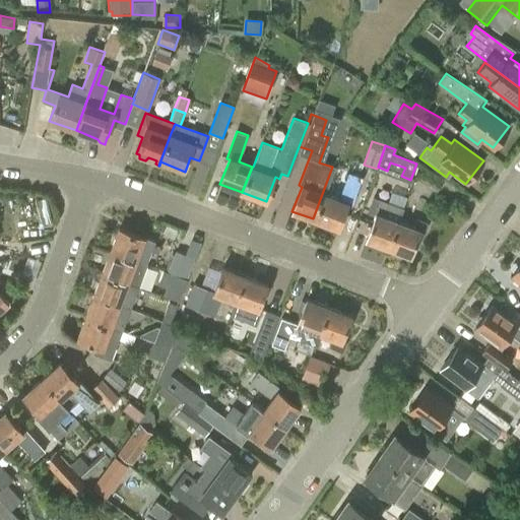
[(350,205),(361,178),(348,173),(339,198),(326,193),(335,169),(332,167),(313,218),(338,229),(347,204),(350,205)]
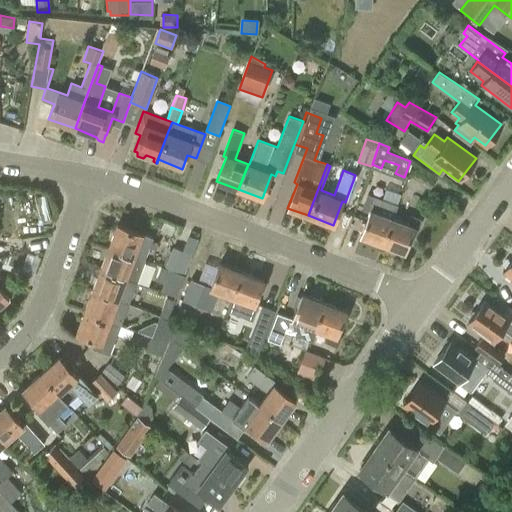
[(369,211),(360,235),(377,241),(391,203),(372,196),(367,210),(369,211)]
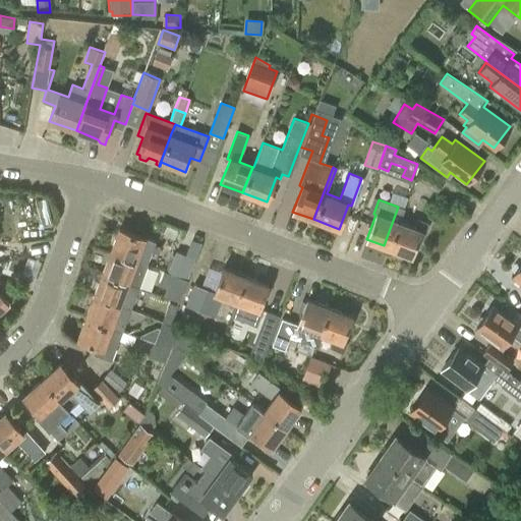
[(404,210),(398,207),(384,245),(412,256),(421,232),(423,233),(427,224),(415,219),(412,227),(400,223),(404,210)]
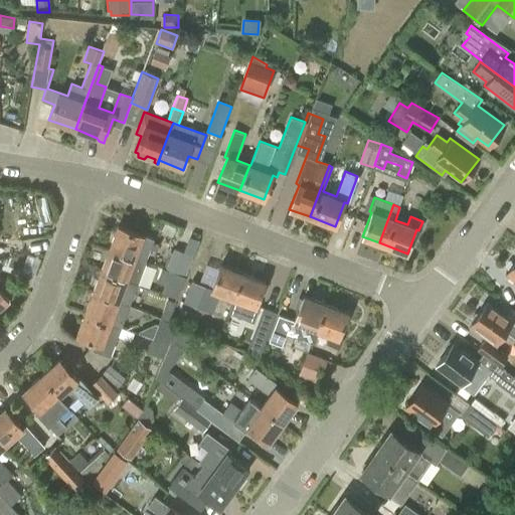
[(118,225),(109,248),(146,263),(145,262),(150,248),(157,250),(159,245),(152,242),(154,239),(118,225)]
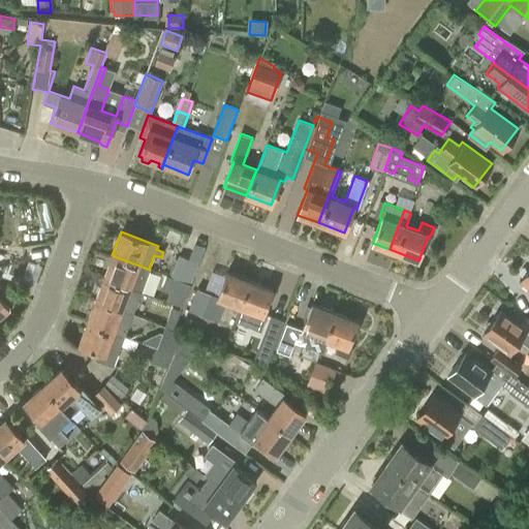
[(174,258),(167,276),(190,285),(198,262),(178,254),(176,259),(174,258)]
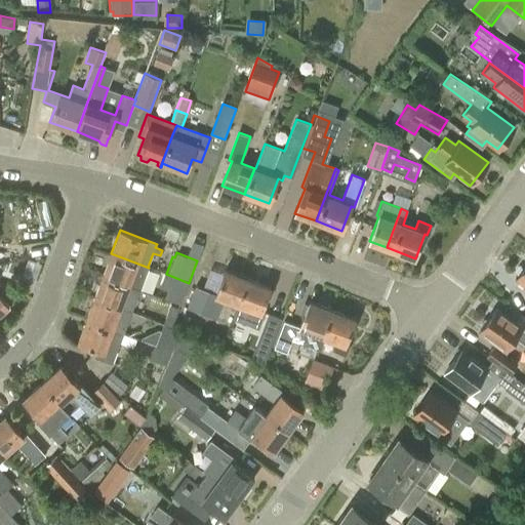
[(103,276),(140,289),(149,268),(111,253),(103,276)]
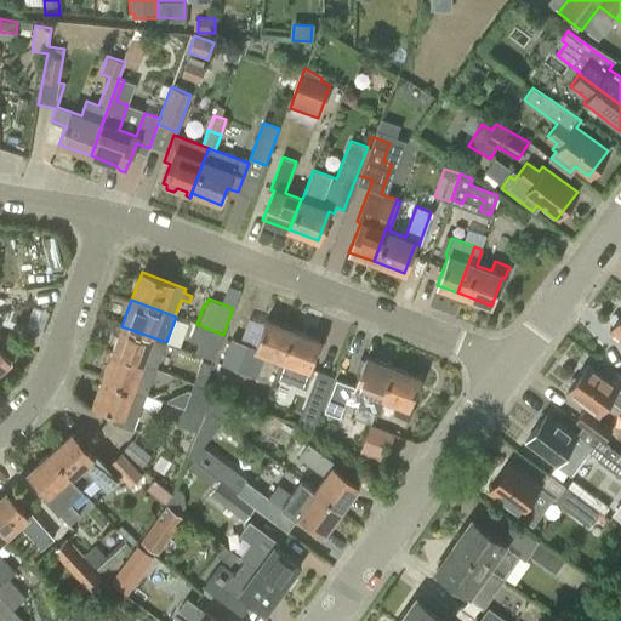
[(620,313),(609,329),(620,337),(620,313)]
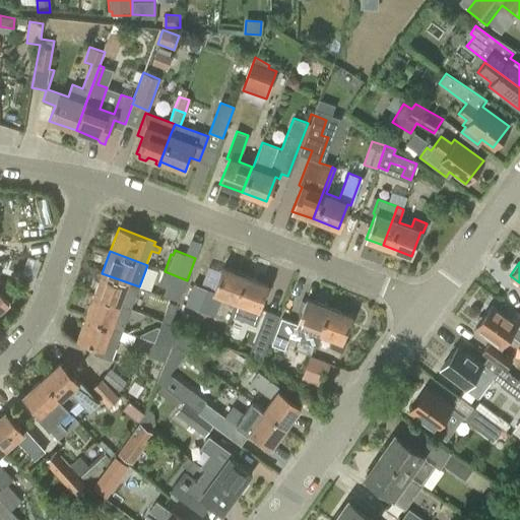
[(191,306),(193,307),(204,311),(215,315),(221,298),(235,303),(245,275),(222,267),(213,291),(198,285),(191,306)]
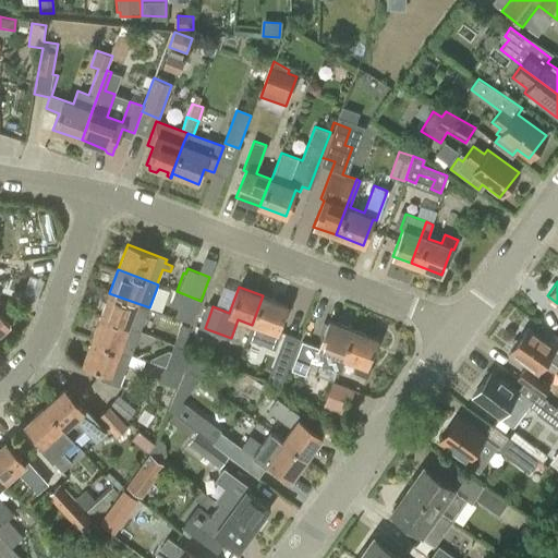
[(195,316),(201,301),(177,291),(182,294),(177,308),(195,316)]
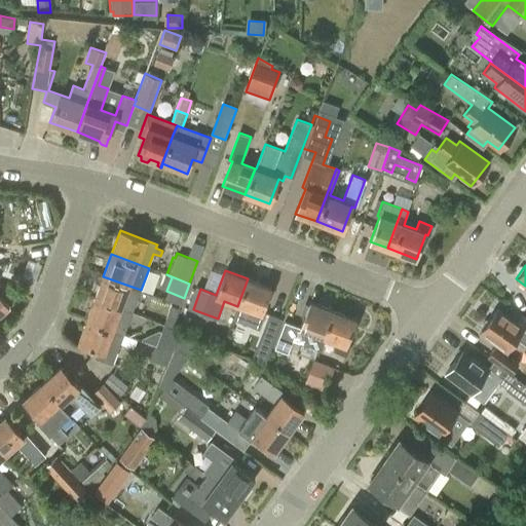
[(141,290),(103,276),(95,298),(133,312),(141,290)]
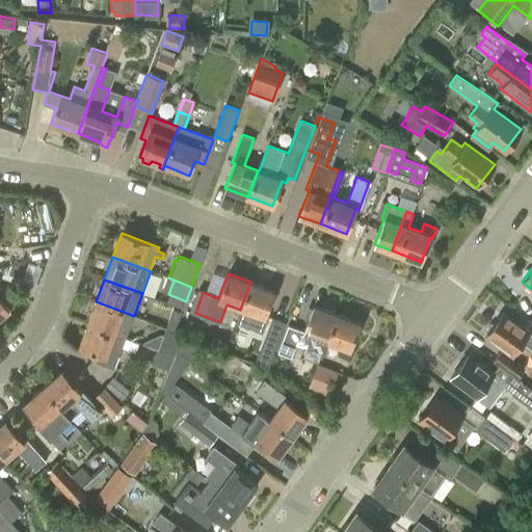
[(274,290),(250,282),(240,310),(254,315),(250,323),(264,328),(267,320),(264,318),(274,290)]
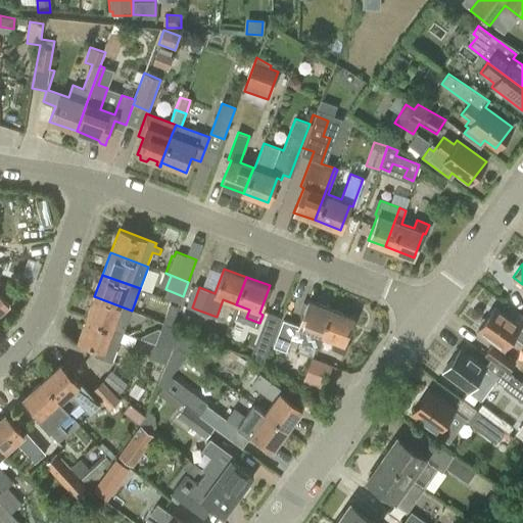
[(0,313),(10,304),(0,292),(0,290),(3,288),(0,284),(0,313)]
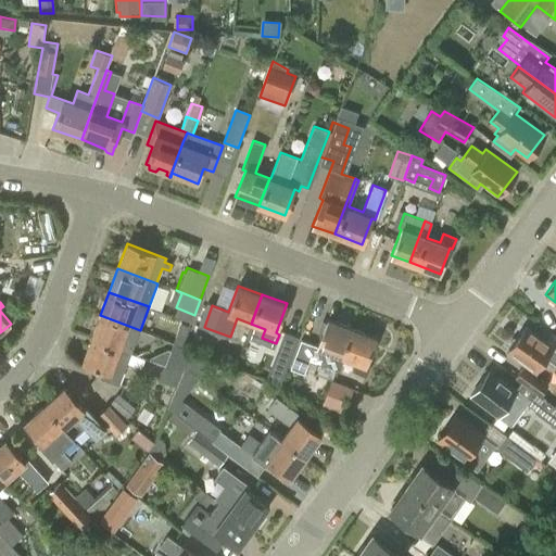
[(140,330),(100,315),(91,339),(131,354),(140,330)]
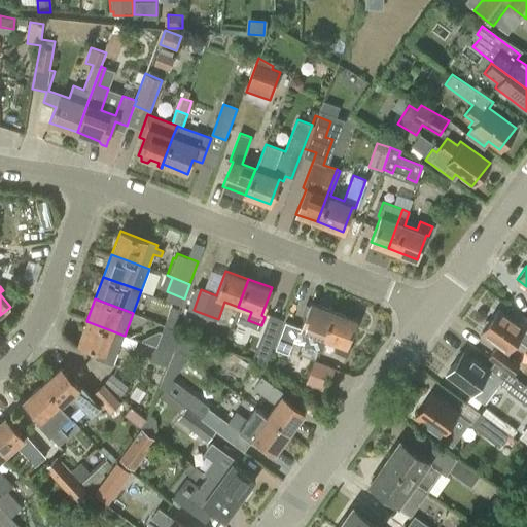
[(323,339),(334,311),(311,303),(301,328),(297,326),(285,322),(275,349),(288,353),(294,337),(306,341),(305,344),(319,350),(323,339)]
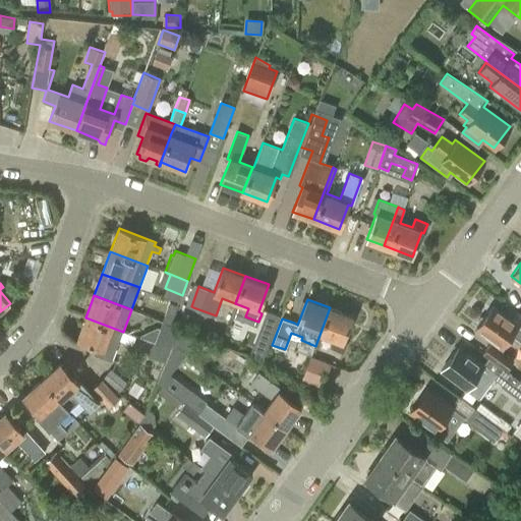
[(169,303),(162,322),(171,325),(177,306),(169,303)]
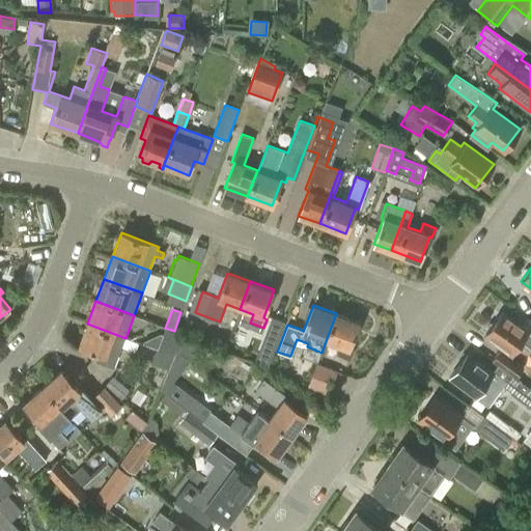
[(530,332),(514,319),(513,322),(501,312),(484,334),(511,354),(520,343),(530,351),(530,332)]
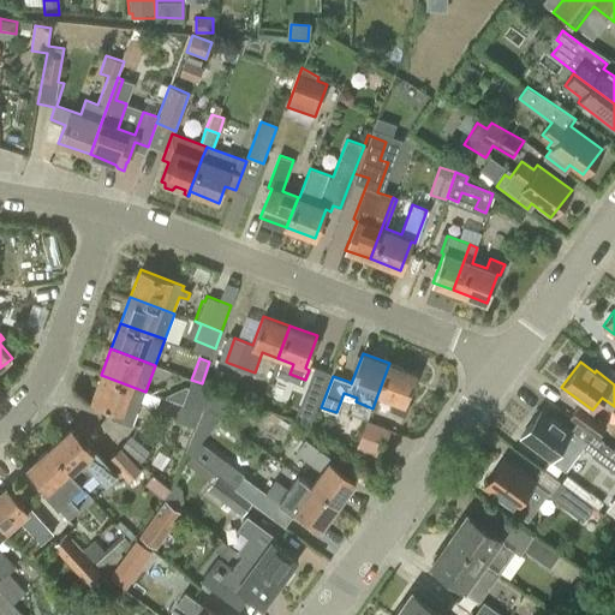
[(412,387),(417,374),(389,363),(377,395),(394,401),(390,410),(407,417),(418,388),(412,387)]
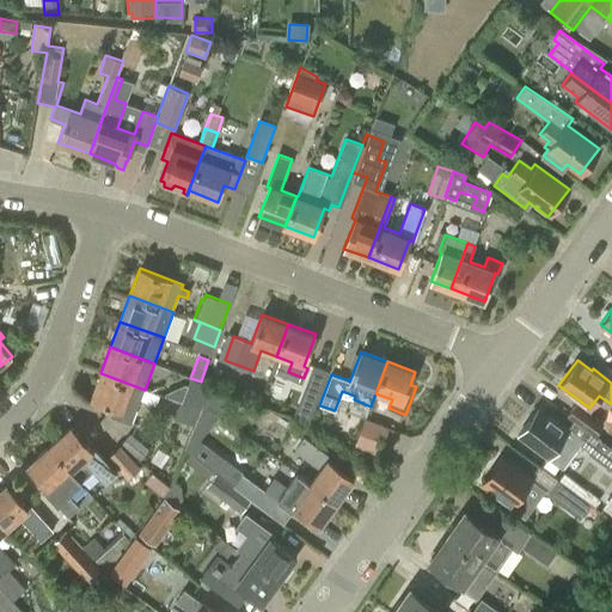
[(329,368),(314,362),(305,389),(320,393),(329,368)]
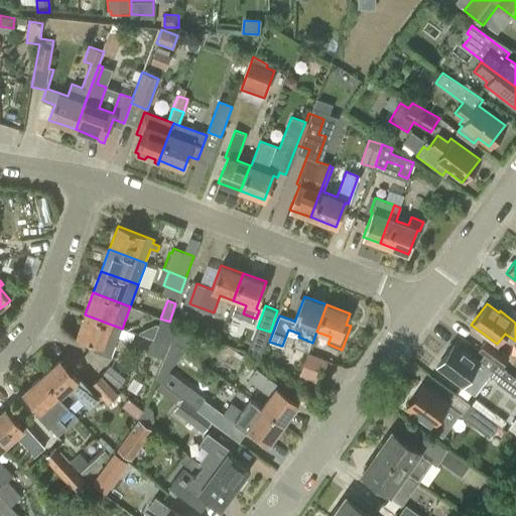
[(111,357),(122,329),(85,314),(77,336),(96,343),(93,351),(111,357)]
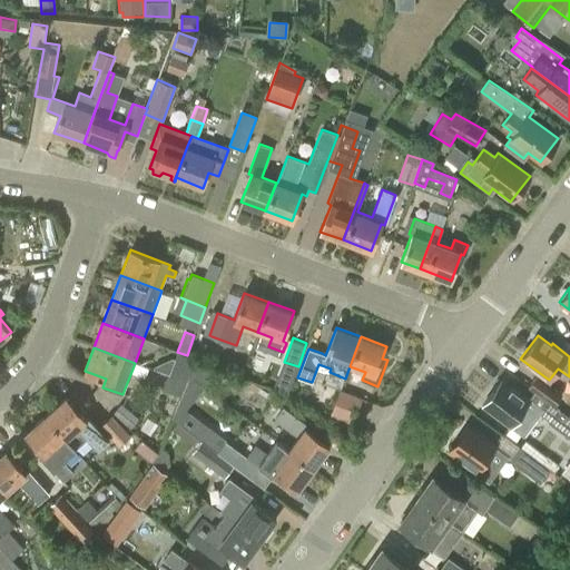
[(187,355),(177,352),(168,375),(187,382),(196,360),(187,355)]
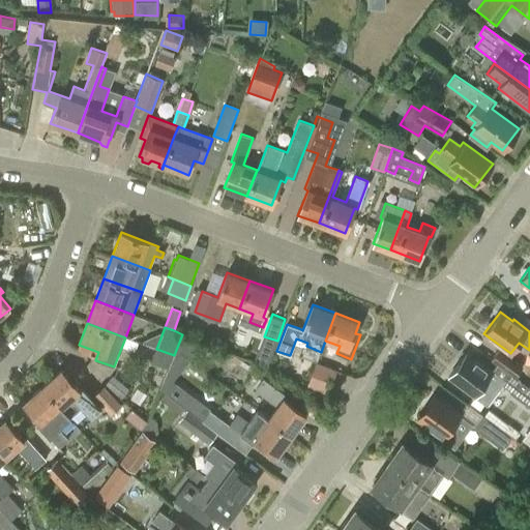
[(188,359),(200,345),(182,337),(177,351),(188,359)]
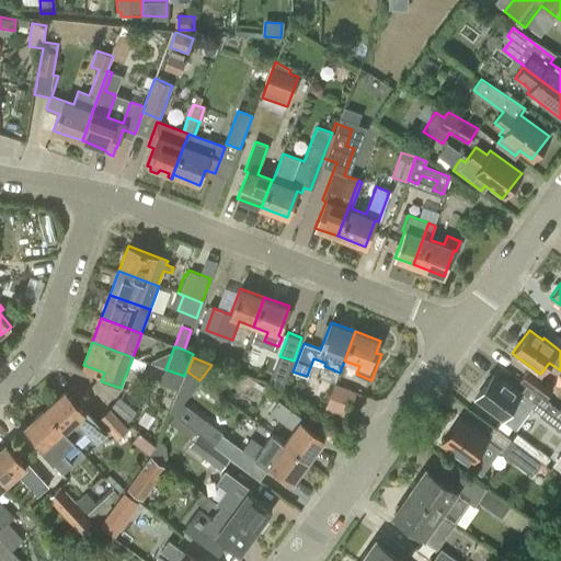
[(183,377),(184,376),(165,369),(160,385),(178,391),(183,377)]
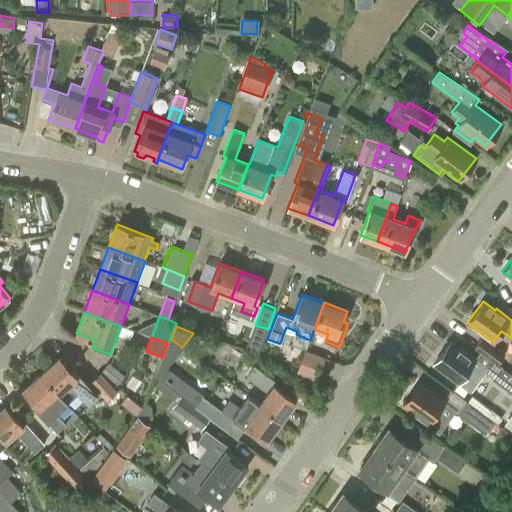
[(250,337),(246,348),(259,353),(263,343),(250,337)]
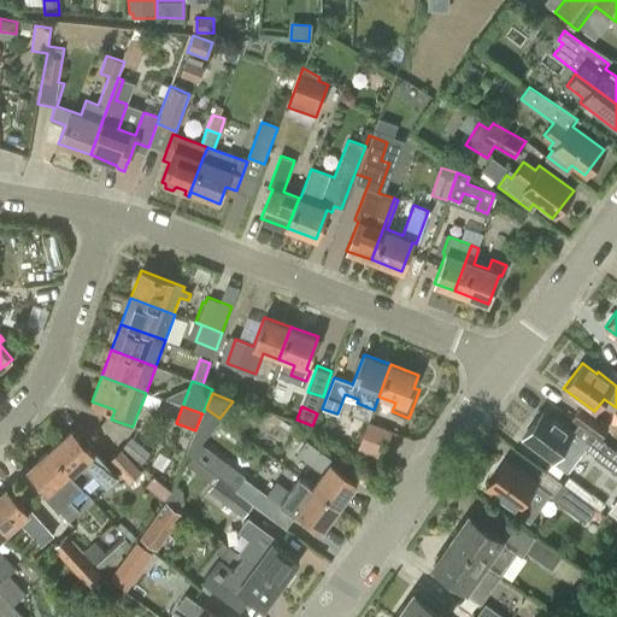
[(571,419),(579,425),(605,444),(606,442),(600,439),(609,427),(581,406),(571,419)]
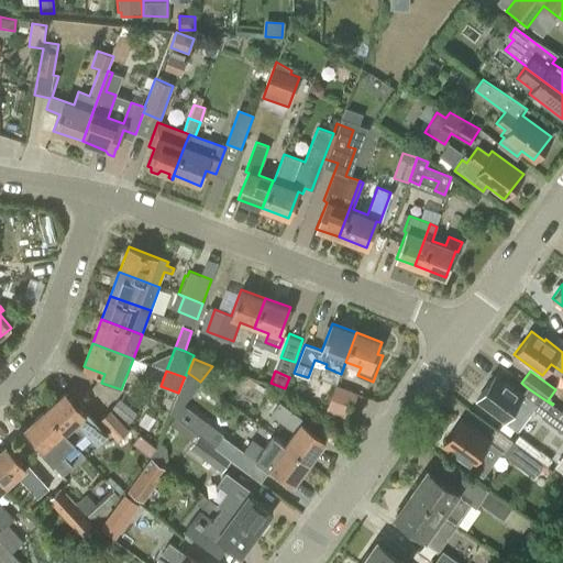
[(188,373),(169,414),(174,417),(199,435),(214,446),(223,433),(184,405),(200,382),(188,373)]
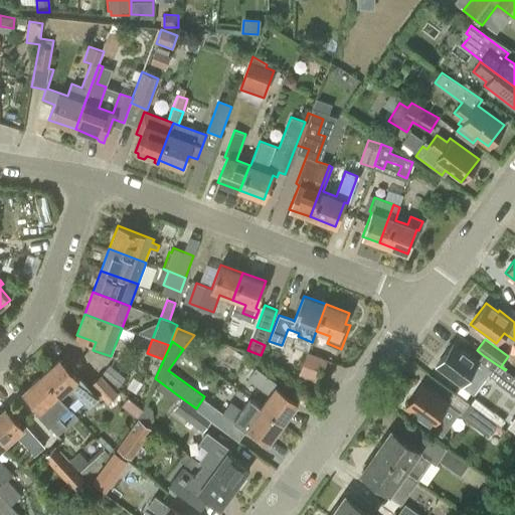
[(437,365),(472,392),(486,373),(496,380),(494,382),(514,397),(514,377),(505,370),(483,355),(478,361),(466,352),(465,353),(453,344),(437,365)]
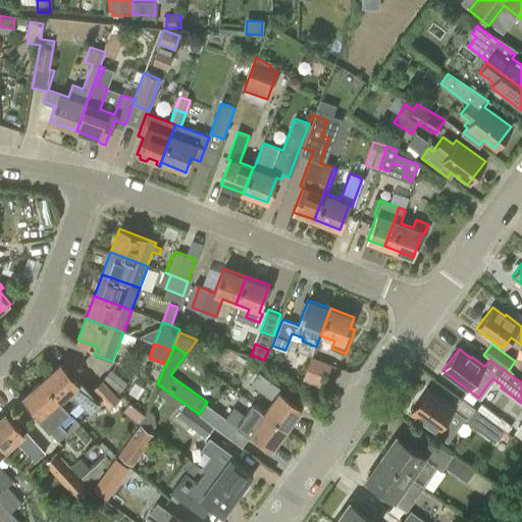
[(323,374),(326,376),(330,365),(311,357),(302,379),(318,385),(323,374)]
